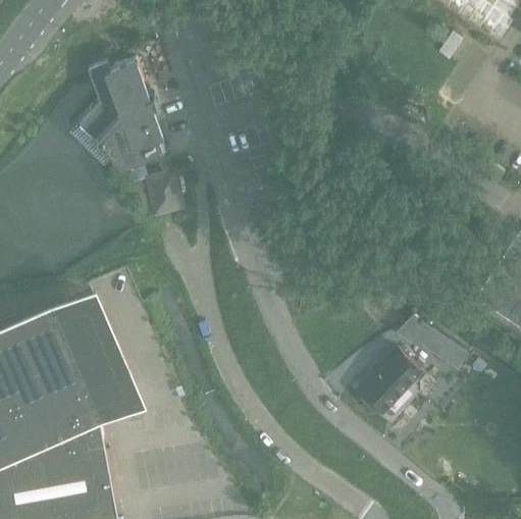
[(520,0),(435,0),(500,42),(520,9),(520,0)]
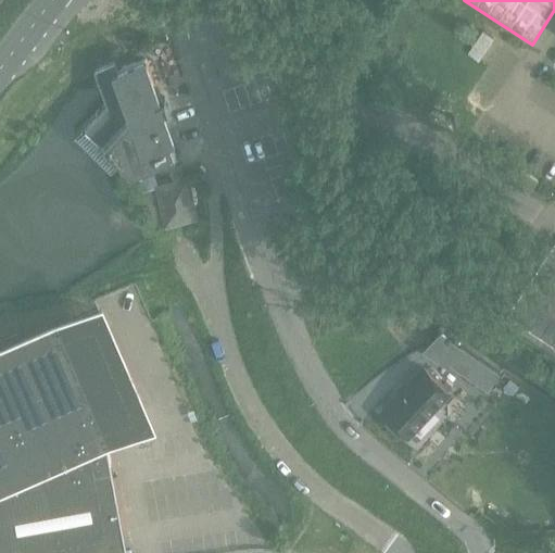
[(118,73),(115,64),(115,62),(93,70),(97,80),(106,108),(86,128),(100,142),(98,145),(118,165),(131,178),(177,162),(162,117),(168,114),(165,103),(153,92),(143,64),(118,73)]
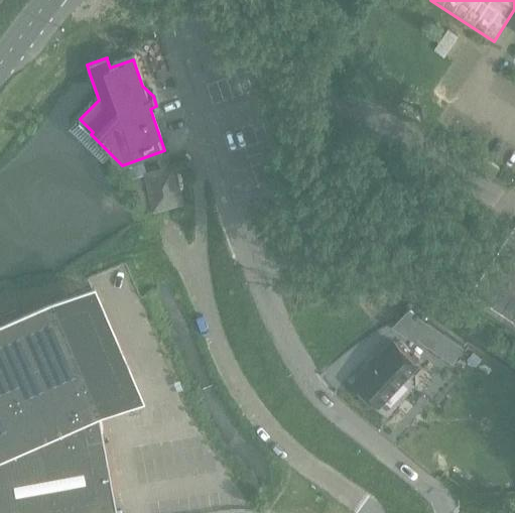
[(145,176),(146,177),(153,211),(153,212),(180,206),(173,170),(145,176)]
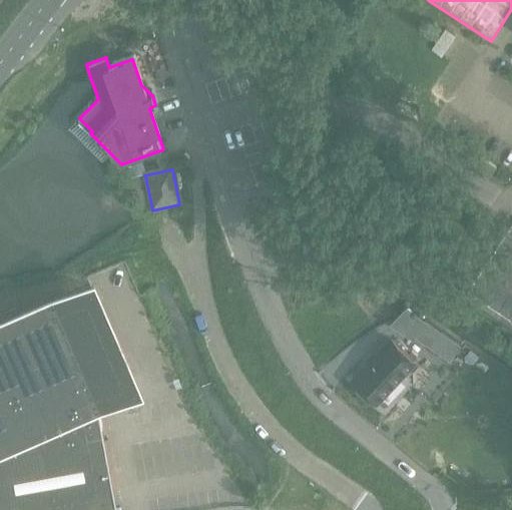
[(139,212),(152,209),(145,176),(129,180),(139,212)]
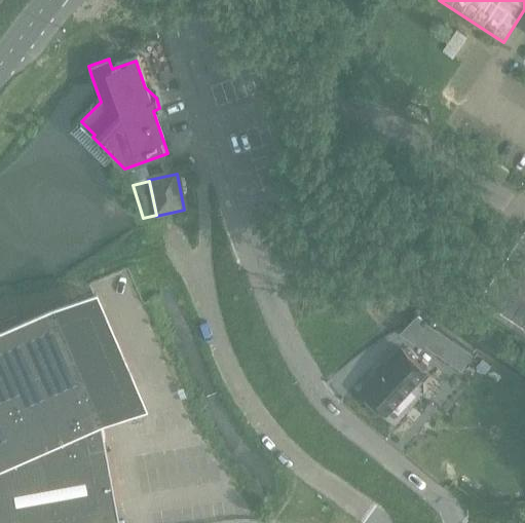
[(95,296),(0,337),(0,522),(119,522),(98,404),(134,388),(95,296)]
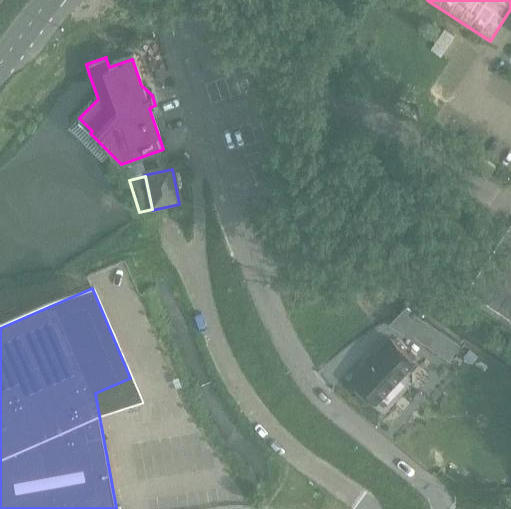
[(389,341),(350,383),(375,406),(414,364),(389,341)]
